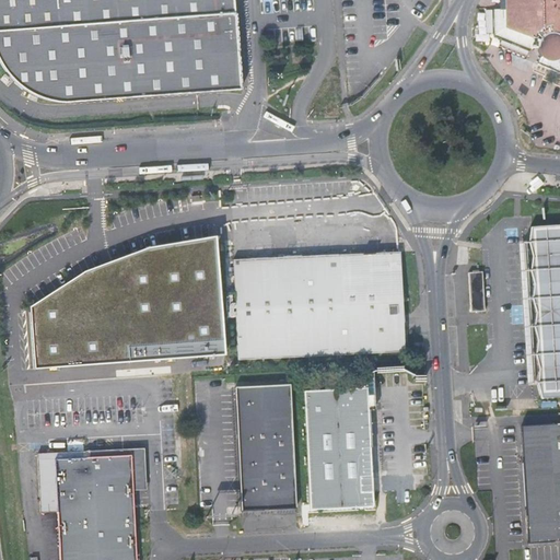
[(0,0),(0,65),(2,68),(4,71),(6,74),(8,76),(9,77),(12,80),(12,81),(14,82),(15,83),(16,85),(19,86),(20,88),(22,89),(23,90),(31,94),(33,95),(35,96),(36,96),(37,97),(38,97),(39,98),(42,98),(44,100),(54,103),(57,103),(58,103),(59,103),(60,104),(65,104),(66,104),(71,104),(72,104),(240,90),(233,0),(0,0)]
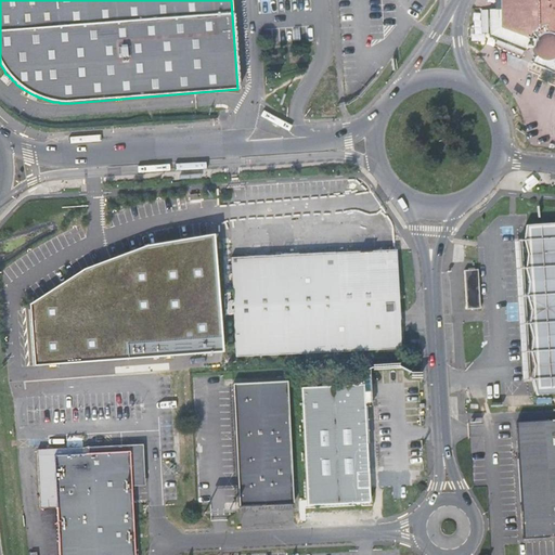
[(554,0),(493,0),(493,1),(488,1),(486,26),(490,29),(488,34),(493,36),(495,33),(526,49),(531,49),(534,49),(536,51),(536,52),(537,53),(538,54),(538,55),(539,55),(534,64),(554,73),(554,72),(554,55),(554,56),(554,55),(554,0)]
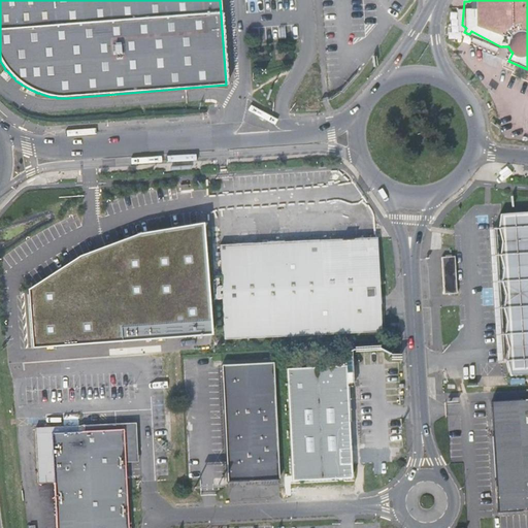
[(527,211),(500,213),(498,229),(501,241),(500,257),(503,268),(501,283),(505,295),(503,308),(507,321),(504,335),(508,347),(506,362),(510,374),(527,373),(527,211)]
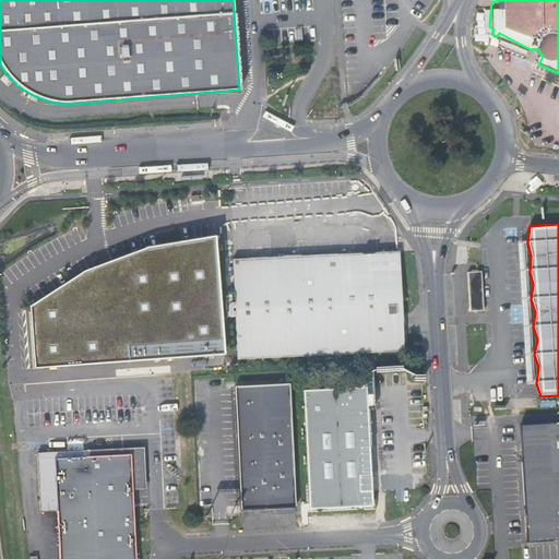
[(215,244),(163,251),(170,359),(224,354),(216,259),(215,244)]
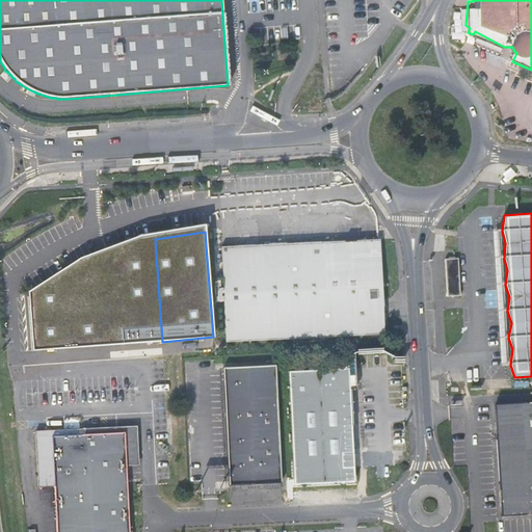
[(155,239),(84,266),(88,346),(162,342),(155,239)]
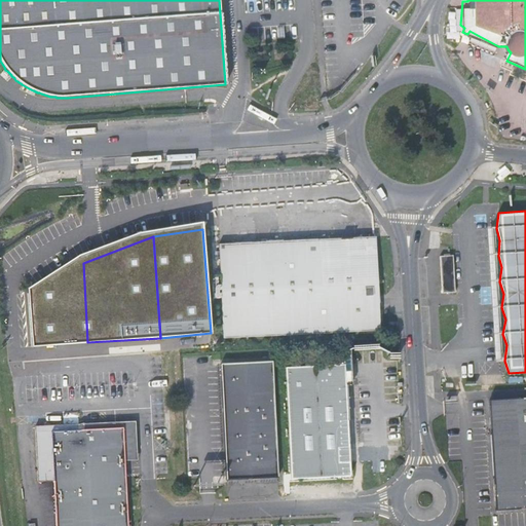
[(222,303),(224,338),(302,335),(380,331),(375,236),(220,245),(221,275),(210,275),(211,284),(221,284),(222,303)]
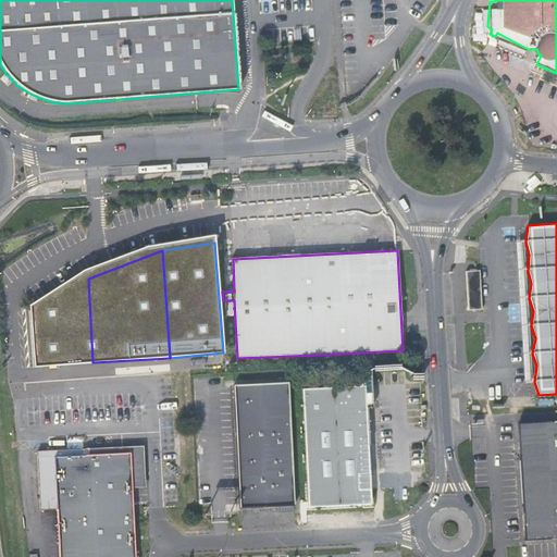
[(469,310),(482,310),(479,271),(467,272),(469,310)]
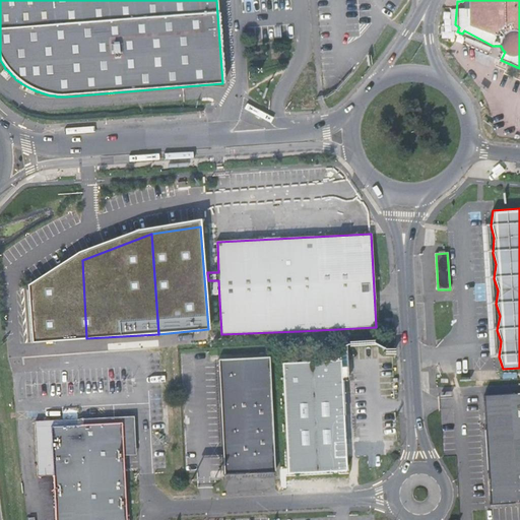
[(86,338),(82,260),(31,289),(33,341),(86,338)]
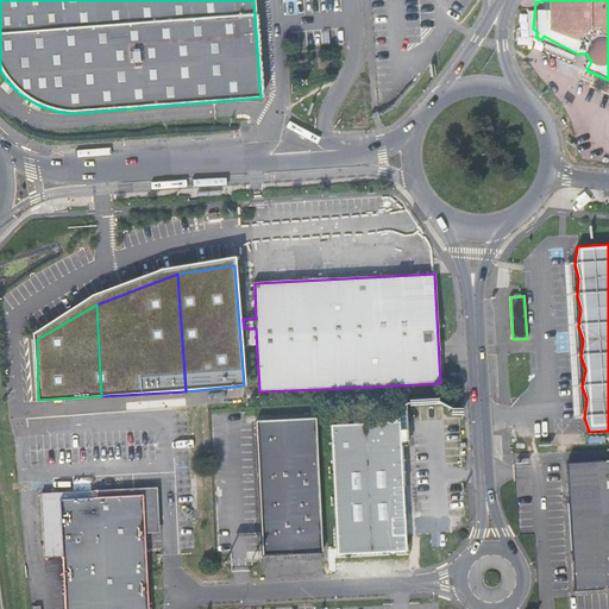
[(245,352),(257,351),(256,328),(244,328),(245,352)]
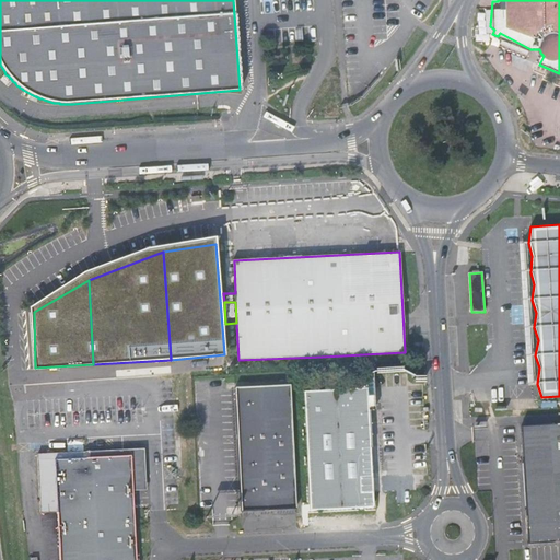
[(242,511),(296,508),(290,384),(236,387),(236,391),(242,511)]
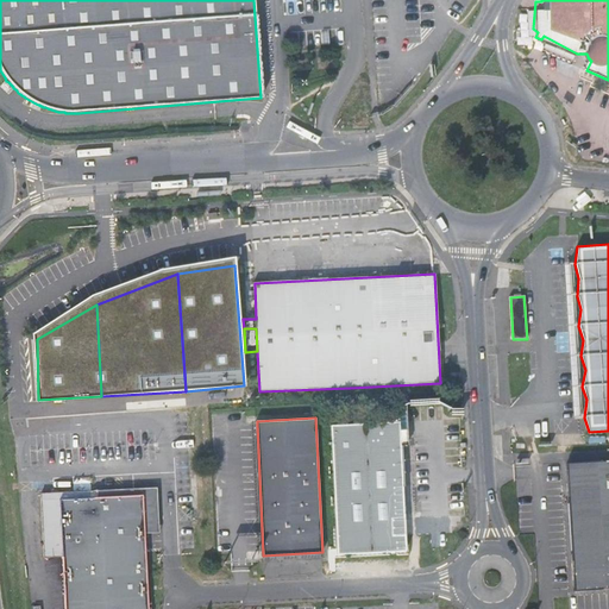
[(406,534),(414,534),(413,518),(409,518),(405,518),(403,502),(403,487),(415,487),(414,469),(402,470),(401,458),(400,437),(399,422),(331,426),(338,554),(406,551),(406,534)]
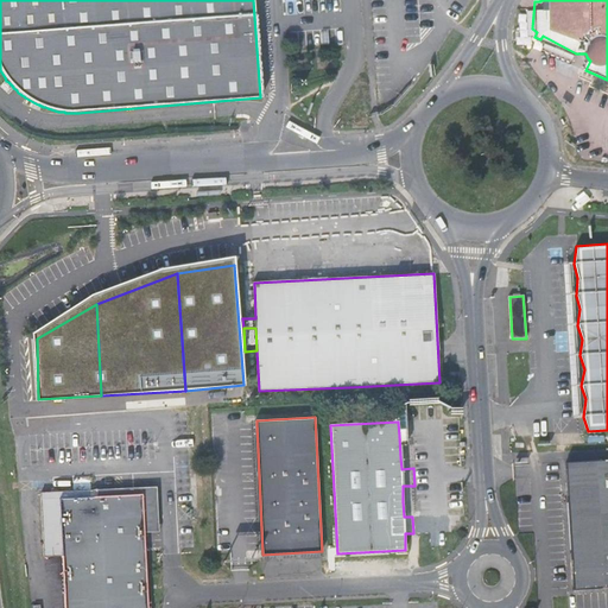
[(572,568),(574,589),(607,587),(607,460),(565,463),(567,487),(570,530),(572,568)]
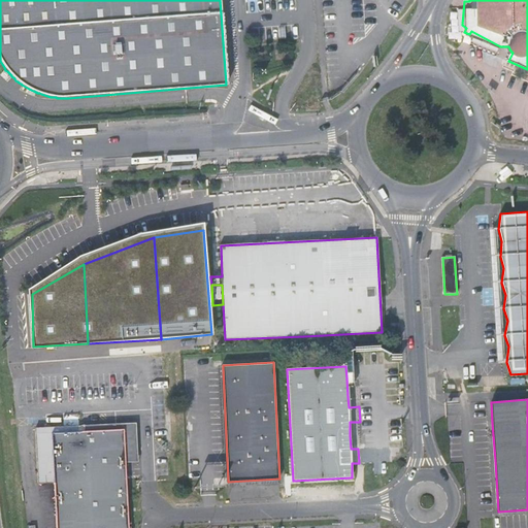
[(136,423),(106,424),(106,431),(123,430),(124,461),(138,460),(136,423)]
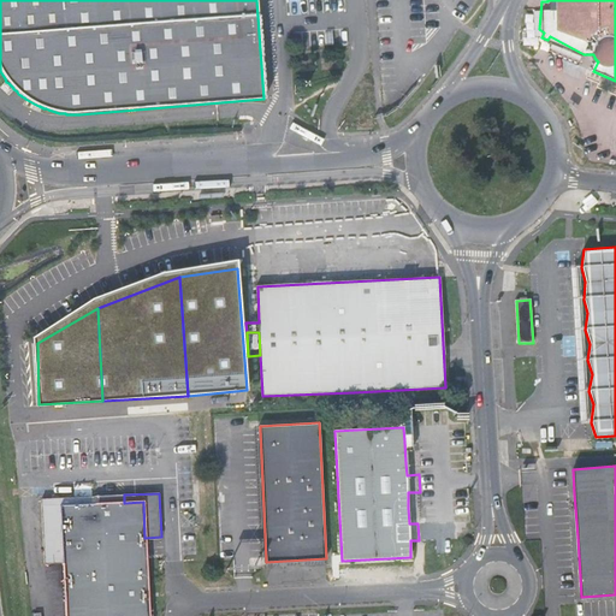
[(65,606),(65,615),(148,615),(147,564),(144,538),(143,502),(124,503),(124,495),(110,496),(76,498),(49,499),(41,499),(45,564),(63,563),(65,606)]
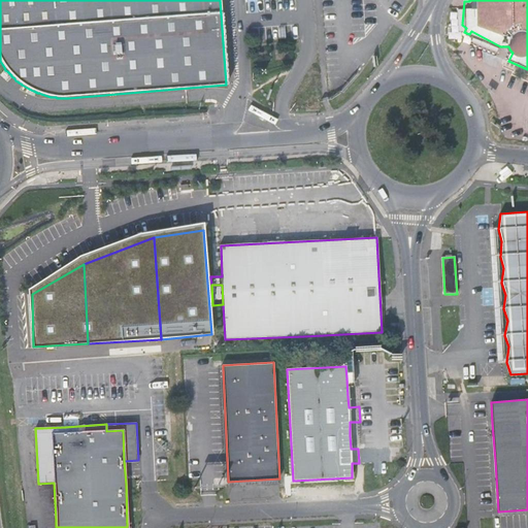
All buildings are outlined.
